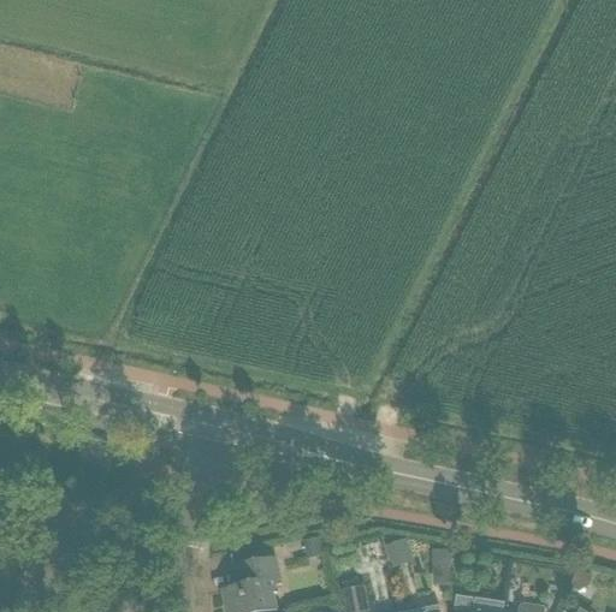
[(319,536),(304,540),(308,556),(323,553),(319,536)]
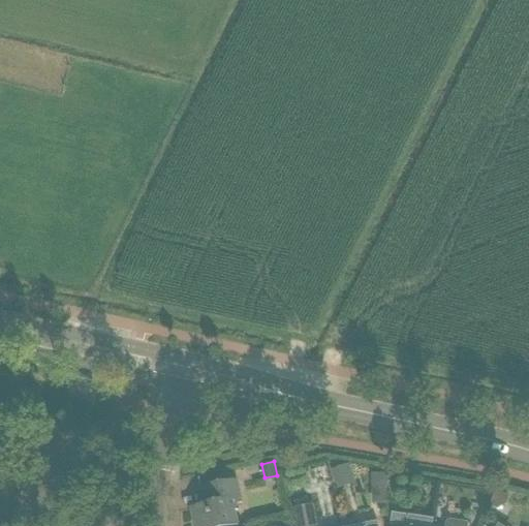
[(347,462),(334,466),(340,484),(353,478),(347,462)]
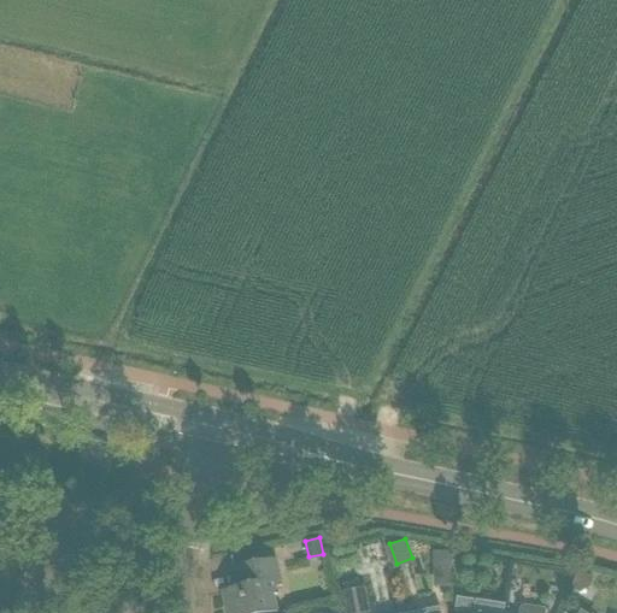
[(433,550),(434,573),(448,573),(448,549),(433,550)]
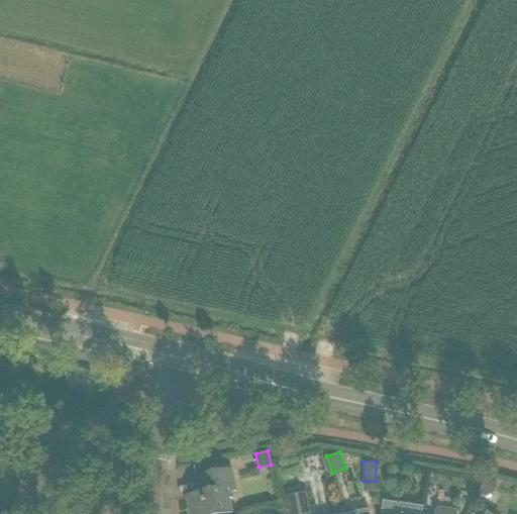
[(232,491),(236,490),(231,466),(195,475),(198,492),(186,494),(190,513),(225,513),(233,512),(229,497),(233,497),(232,491)]
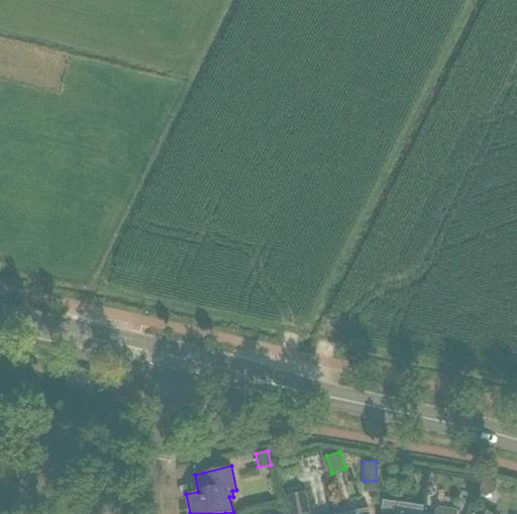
[(300,513),(299,505),(308,503),(305,490),(286,494),(290,513),(300,513)]
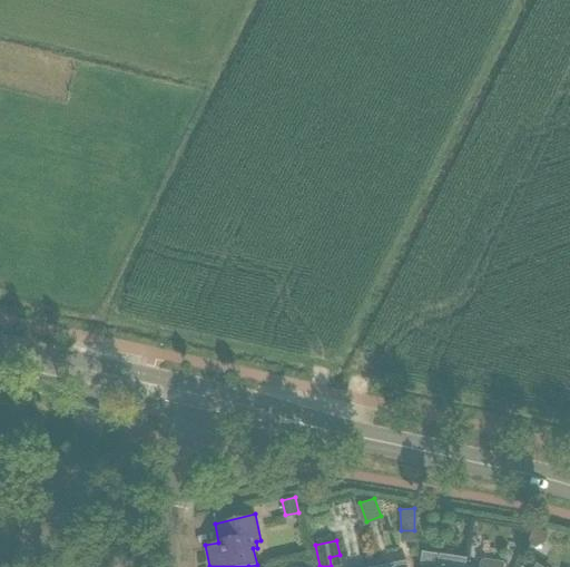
[(450,566),(452,559),(428,556),(425,566),(450,566)]
